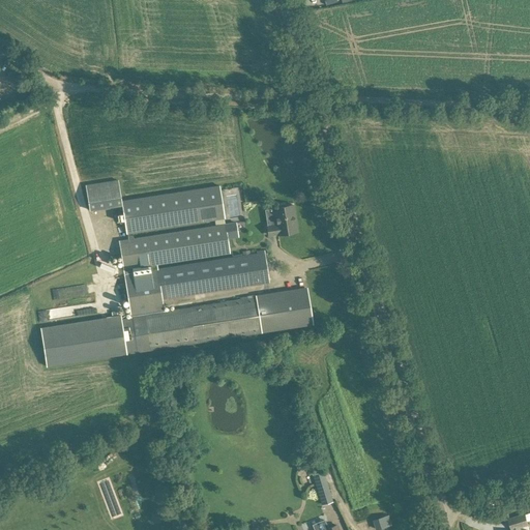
[(122,205),(121,200),(118,180),(86,185),(89,210),(122,205)]
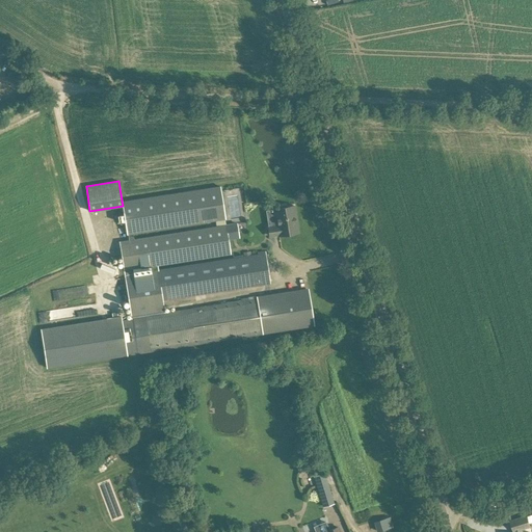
[(225,225),(224,220),(219,186),(160,195),(123,202),(128,235),(129,241),(134,240),(133,235),(165,230),(216,221),(216,227),(225,225)]
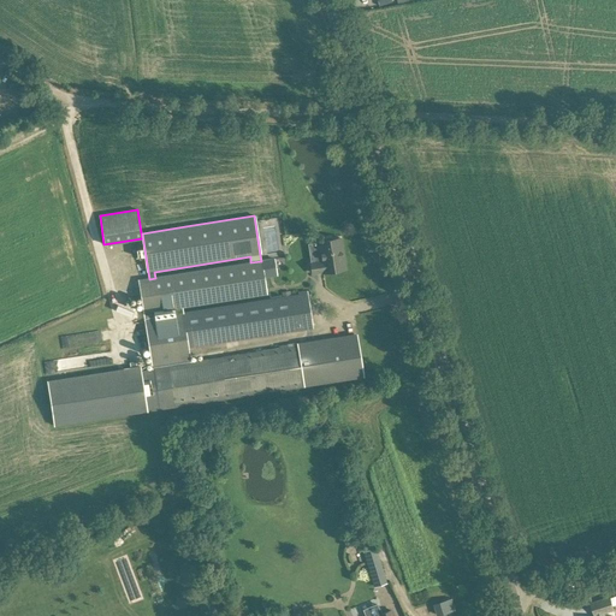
[(323,272),(333,271),(345,268),(341,238),(333,240),(331,237),(326,237),(325,241),(320,241),(324,258),(320,261),(311,264),(313,272),(323,271),(323,272)]
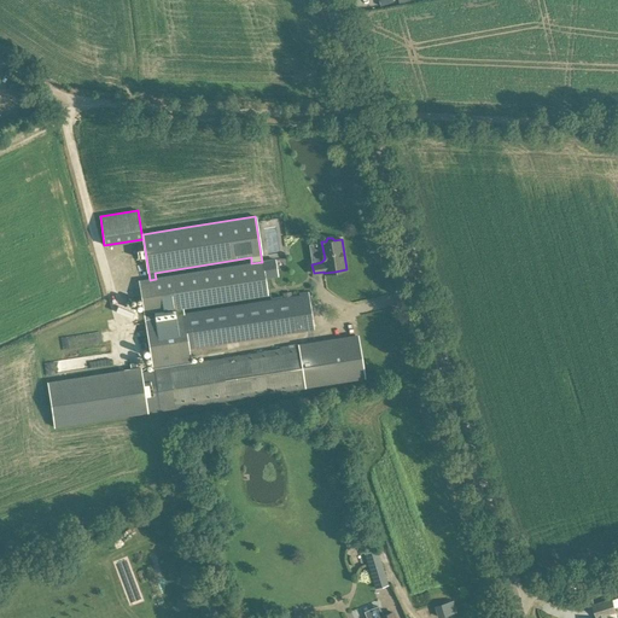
[(152,368),(152,369),(143,372),(141,367),(47,382),(54,427),(159,410),(176,408),(310,386),(322,385),(365,378),(359,337),(316,344),(304,345),(191,363),(188,349),(302,331),(314,330),(308,296),(296,297),(182,315),(182,308),(267,295),(267,290),(262,262),(251,263),(156,279),(150,280),(139,281),(144,308),(145,314),(152,368)]
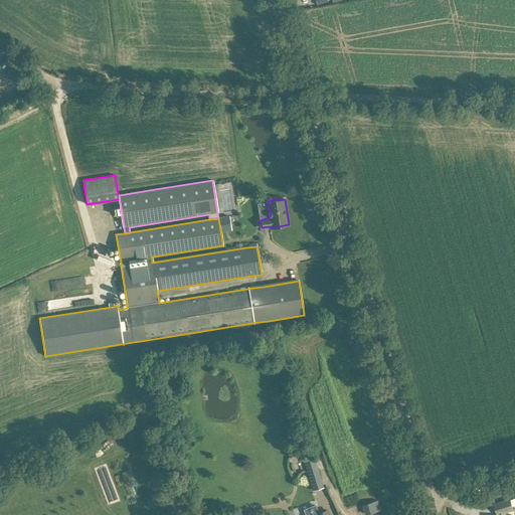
[(304,461),(313,491),(324,487),(315,458),(304,461)]
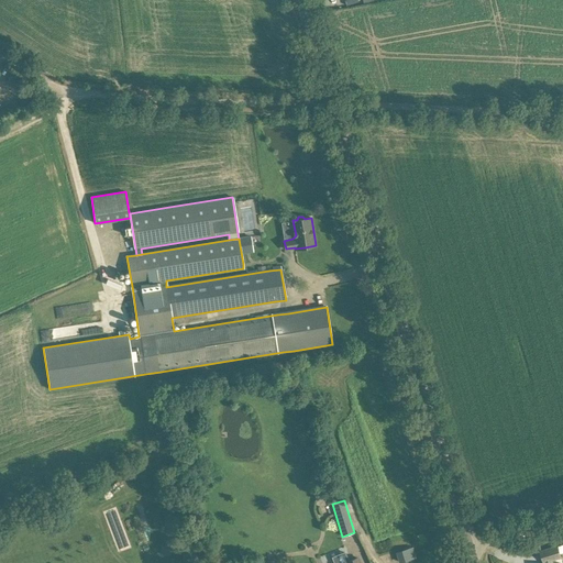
[(399,562),(415,556),(412,547),(396,552),(399,562)]
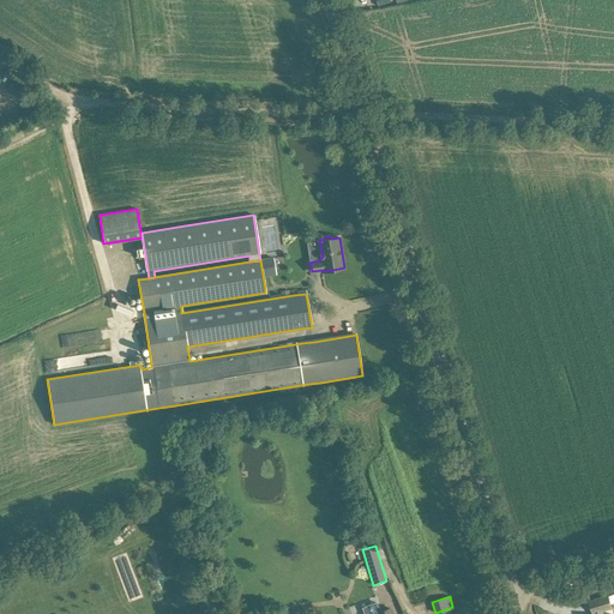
[(608,596),(590,601),(594,613),(595,613),(602,611),(612,607),(608,596)]
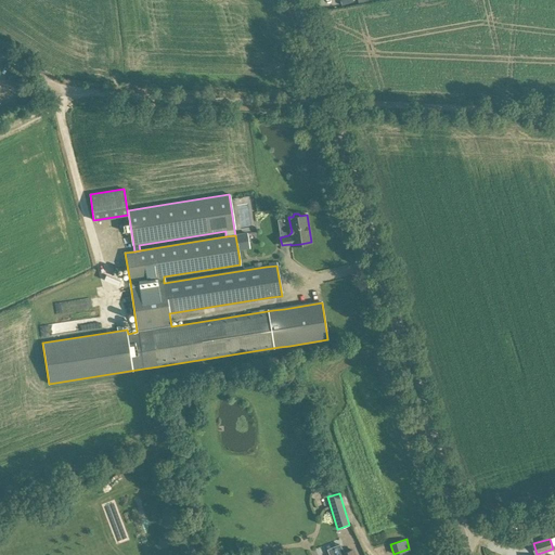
[(180,543),(166,549),(168,554),(175,554),(182,552),(180,543)]
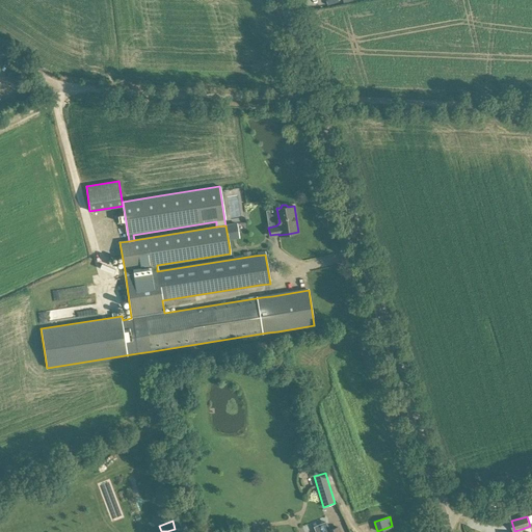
[(338,527),(329,530),(325,522),(314,526),(315,531),(339,531),(339,530),(338,527)]
